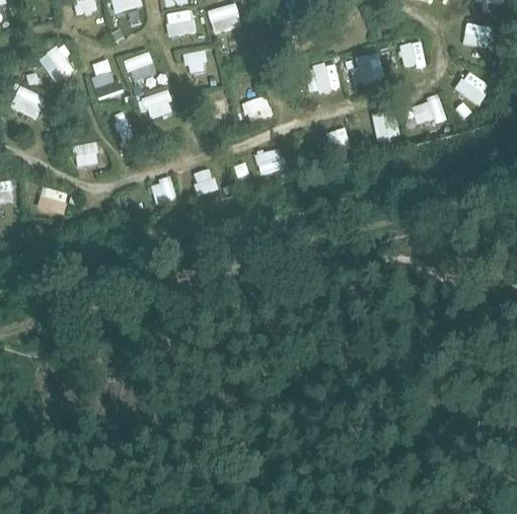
[(0,0),(0,20),(10,18),(5,0),(0,0)]
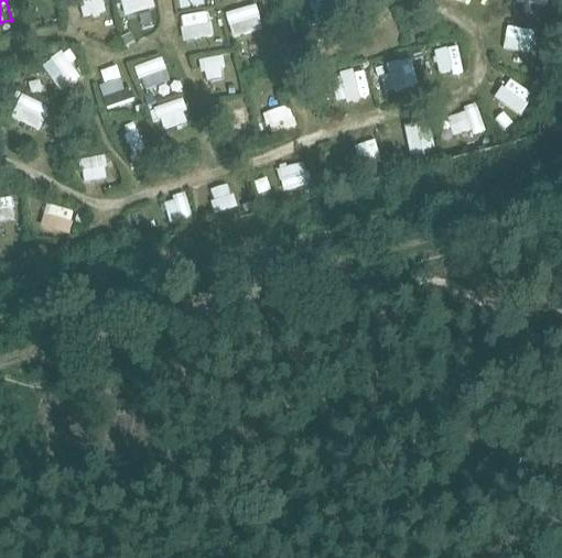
[(83,0),(84,14),(103,13),(101,0),(83,0)]
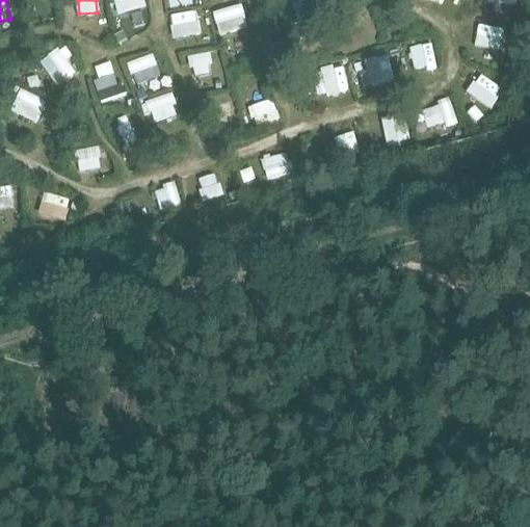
[(113,0),(117,14),(146,5),(143,0),(113,0)]
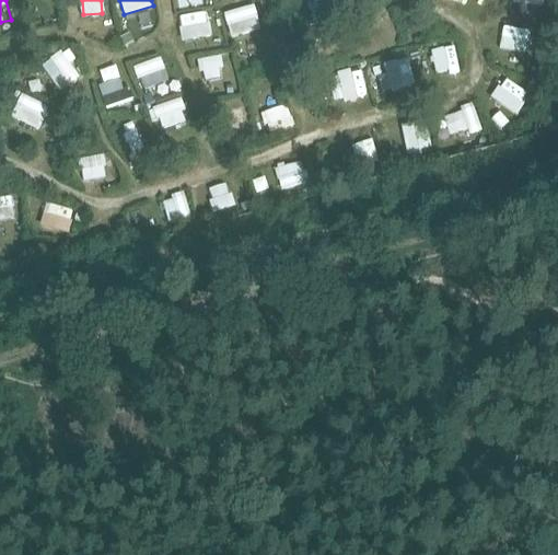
[(182,39),(209,37),(207,10),(179,13),(182,39)]
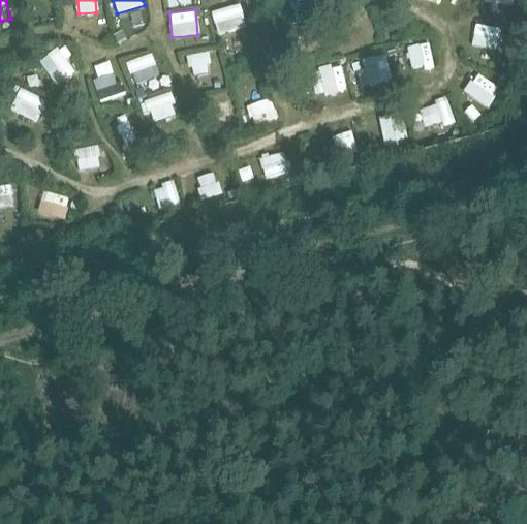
[(475,25),(470,47),(494,52),(499,30),(475,25)]
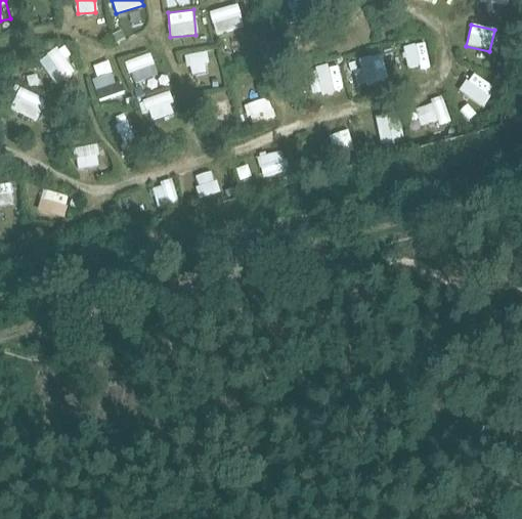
[(191,87),(209,85),(204,51),(185,53),(191,87)]
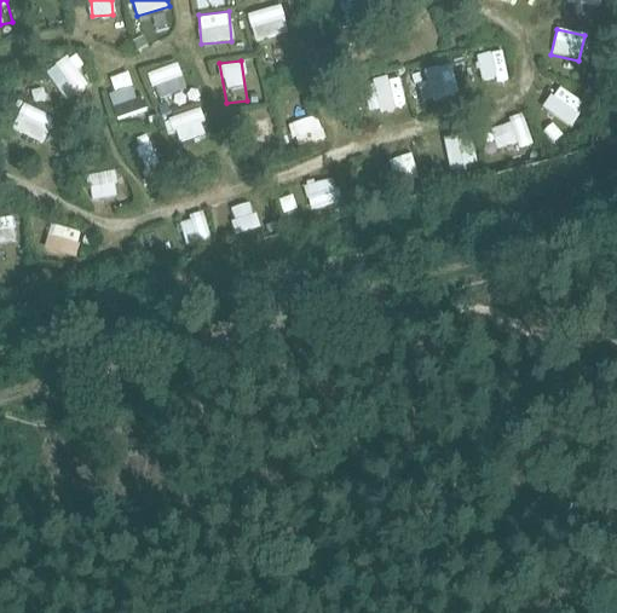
[(153,87),(183,76),(178,62),(148,73),(153,87)]
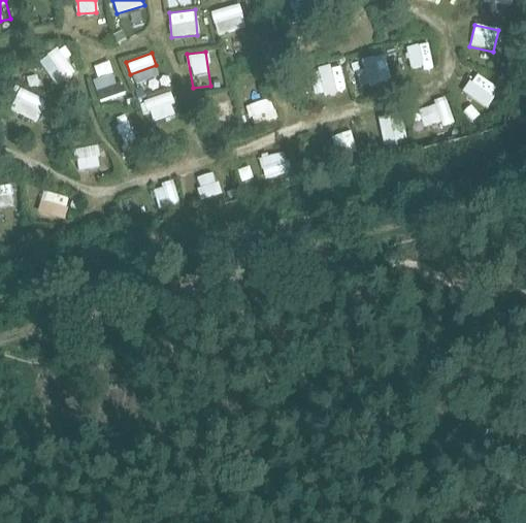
[(358,60),(363,89),(391,83),(386,55),(358,60)]
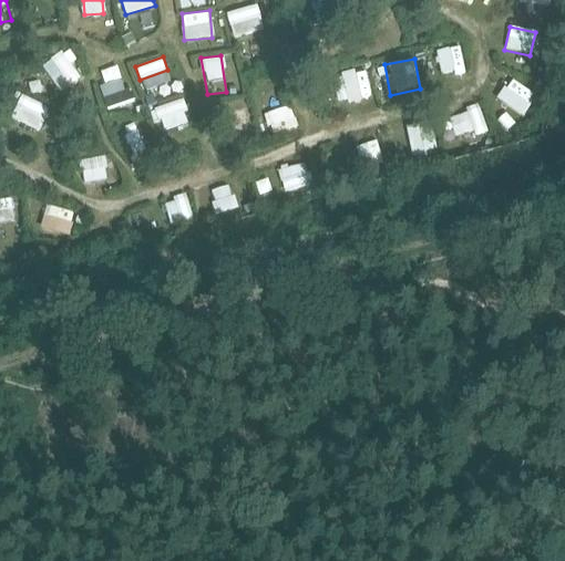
[(92,72),(95,84),(121,76),(117,64),(92,72)]
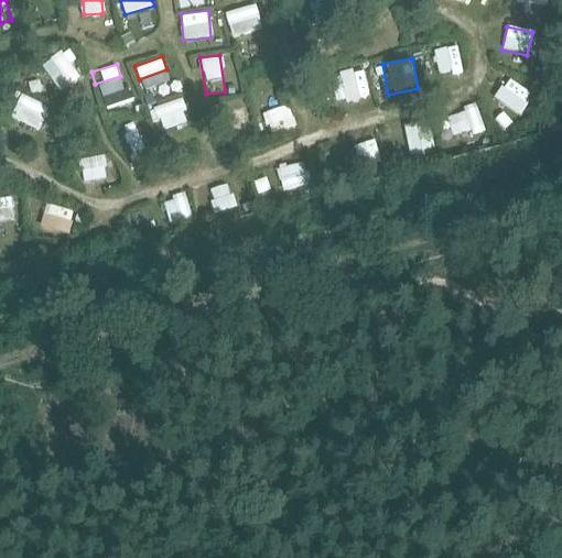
[(365,100),(368,73),(341,69),(337,98),(365,100)]
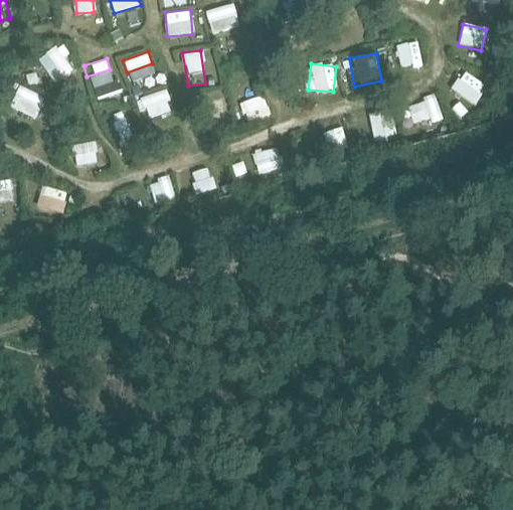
[(101,100),(120,91),(110,70),(92,78),(101,100)]
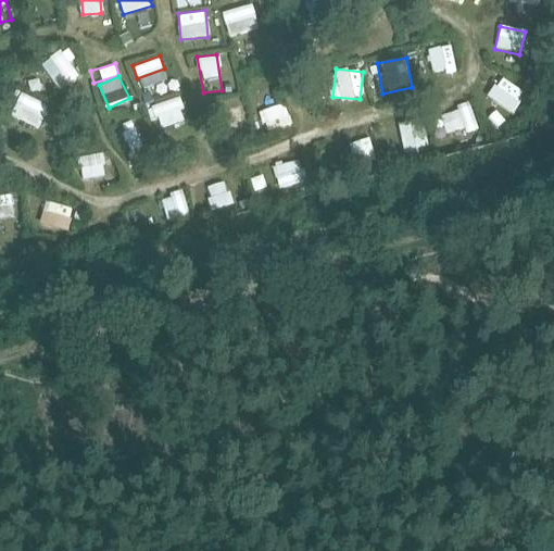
[(490,99),(513,113),(525,94),(502,79),(490,99)]
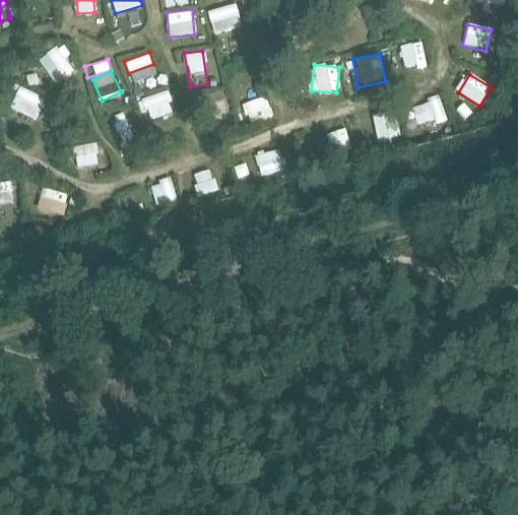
[(10,107),(37,119),(47,95),(20,83),(10,107)]
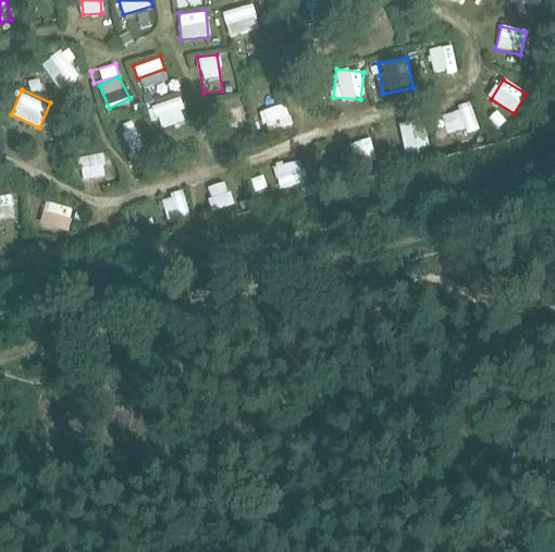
[(459,138),(480,129),(468,105),(447,115),(459,138)]
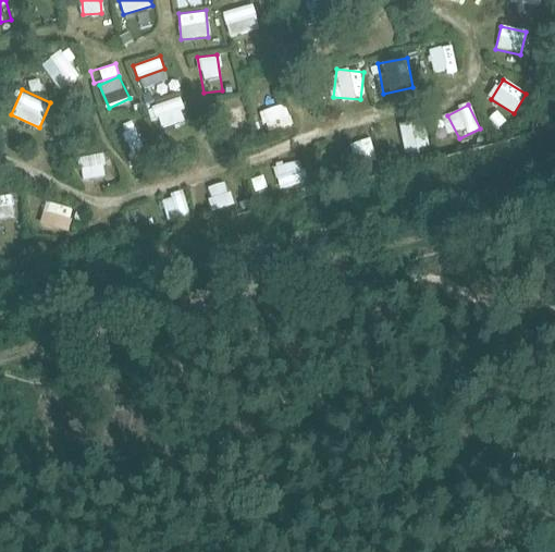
[(229,130),(246,127),(243,106),(225,109),(229,130)]
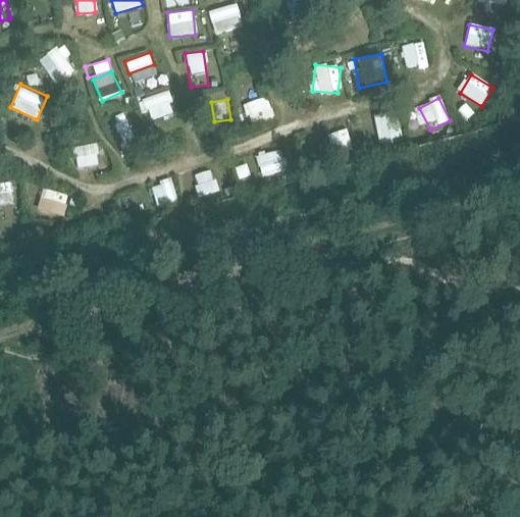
[(381,146),(403,139),(393,110),(371,117),(381,146)]
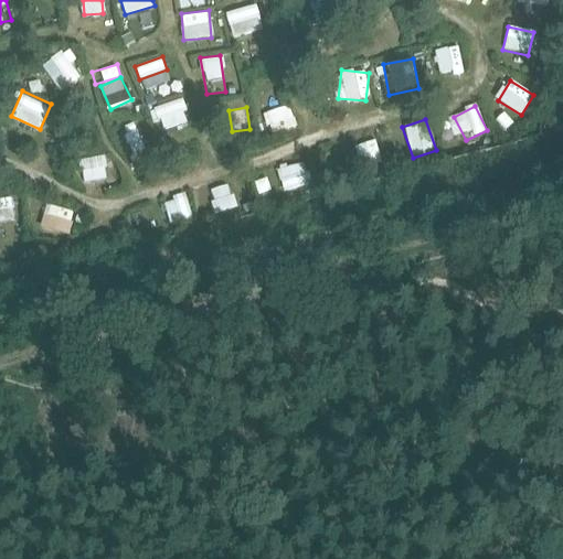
[(141,121),(127,122),(129,156),(145,154),(141,121)]
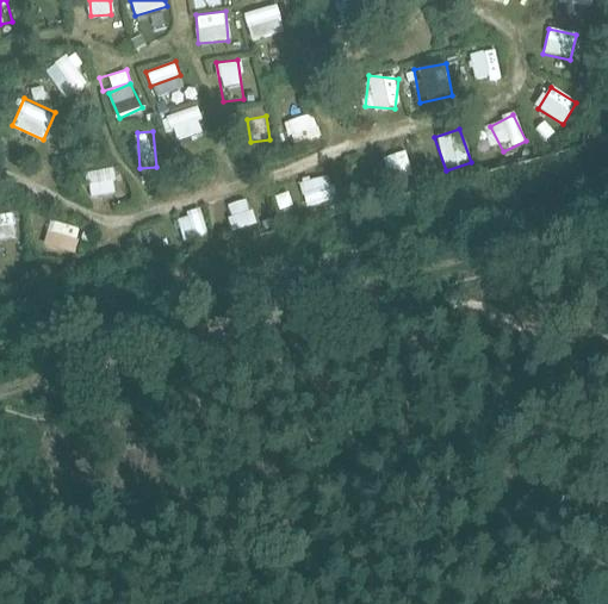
[(388,181),(411,174),(405,151),(382,159),(388,181)]
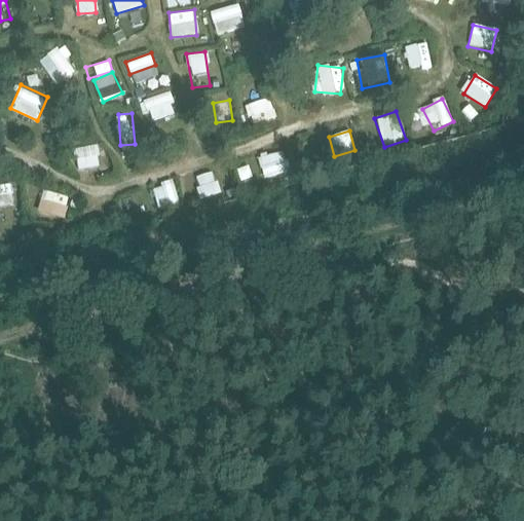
[(76,145),(77,168),(100,165),(99,144),(76,145)]
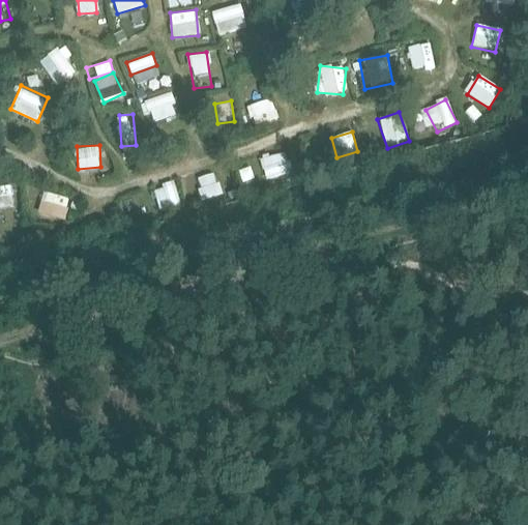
[(262,156),(265,176),(290,172),(287,151),(262,156)]
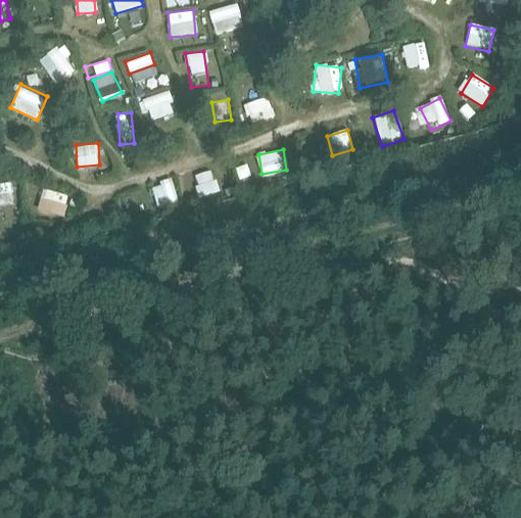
[(196,195),(217,194),(216,172),(195,173),(196,195)]
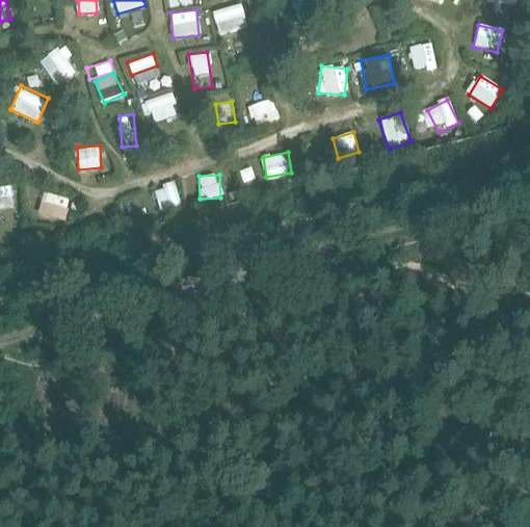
[(181,183),(156,185),(159,213),(184,210),(181,183)]
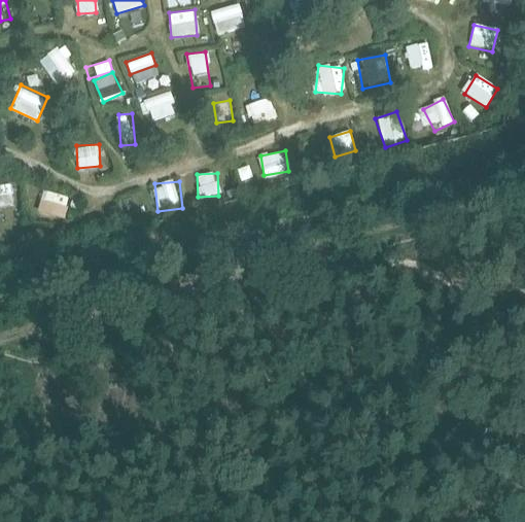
[(0,183),(0,205),(14,204),(11,182),(0,183)]
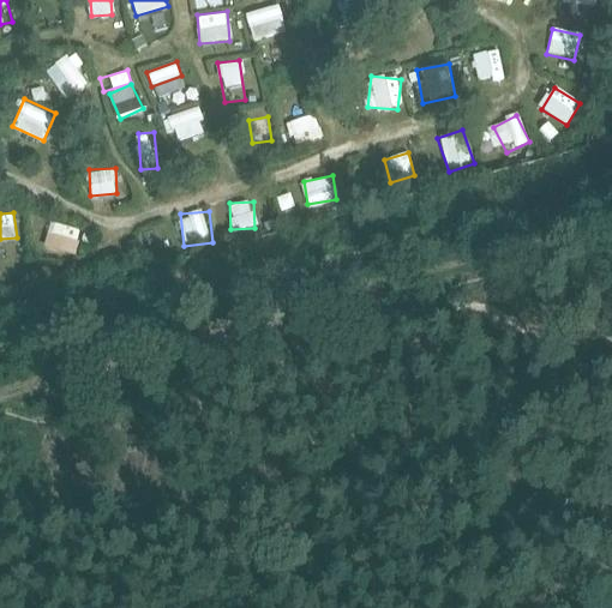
[(48,223),(47,246),(77,247),(78,224),(48,223)]
